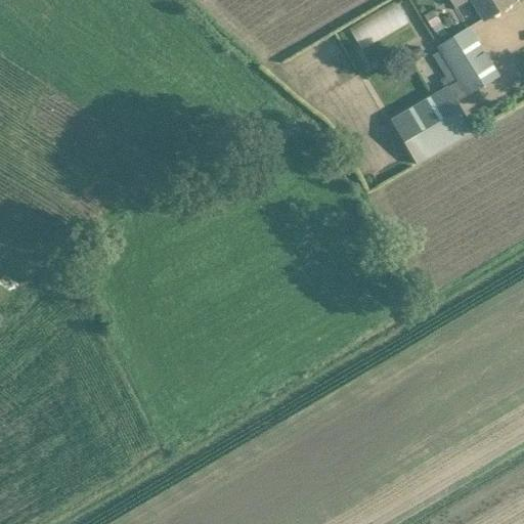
[(465,0),(472,0),(484,19),(512,3),(510,0),(450,0),(454,6),(465,0)]
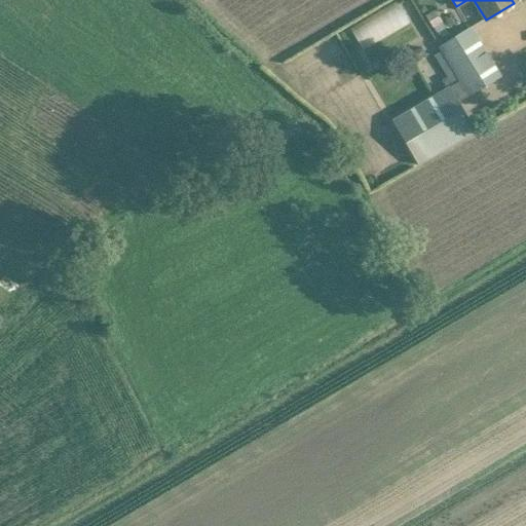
[(369,51),(416,28),(406,7),(359,32),(369,51)]
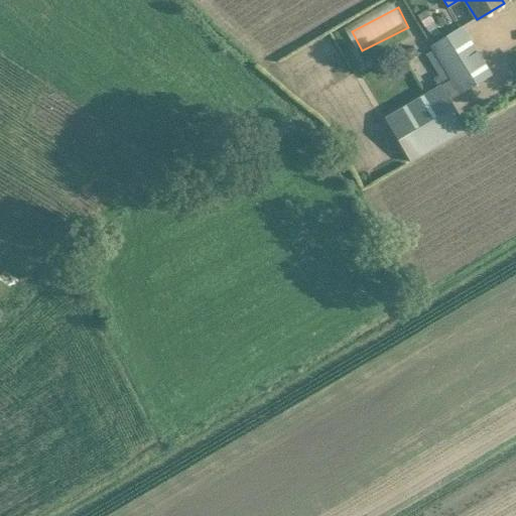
[(426,10),(418,15),(424,26),(433,22),(426,10)]
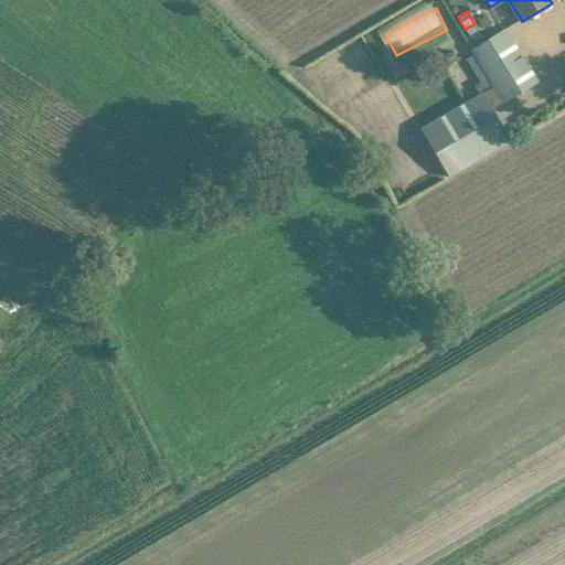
[(422,130),(449,178),(511,141),(492,110),(537,83),(505,30),(486,42),(470,52),(472,56),(466,60),(480,84),(475,87),(479,96),(422,130)]
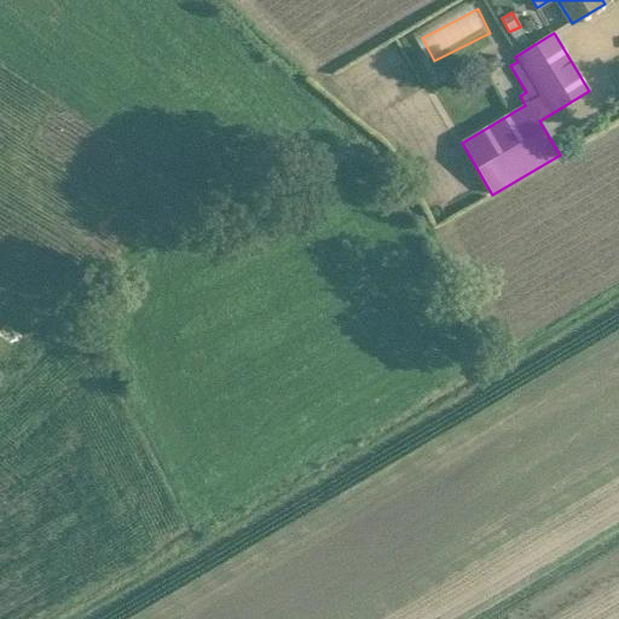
[(495,53),(486,59),(493,71),(502,65),(495,53)]
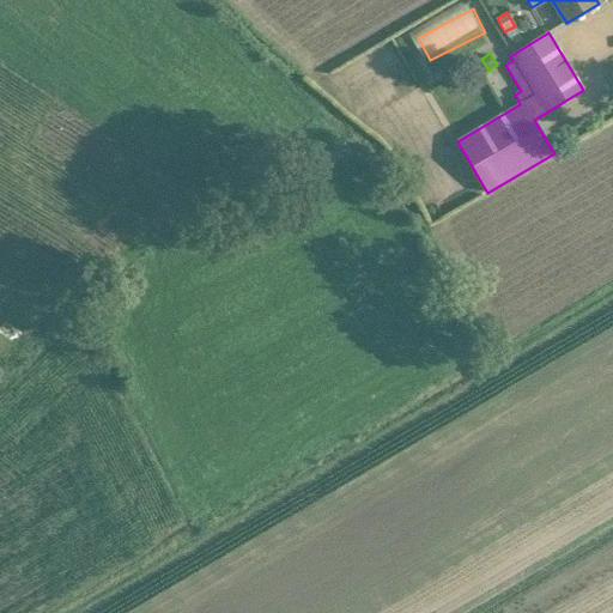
[(474,59),(466,64),(472,72),(480,67),(474,59)]
